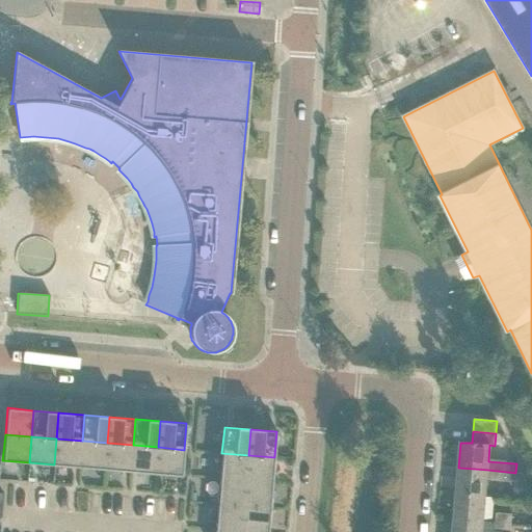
[(80,468),(82,441),(56,439),(54,464),(80,468)]
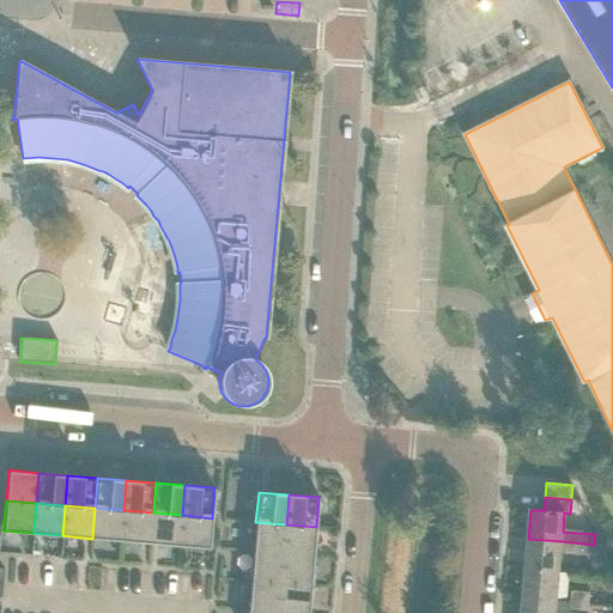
[(121,541),(123,510),(95,508),(92,539),(121,541)]
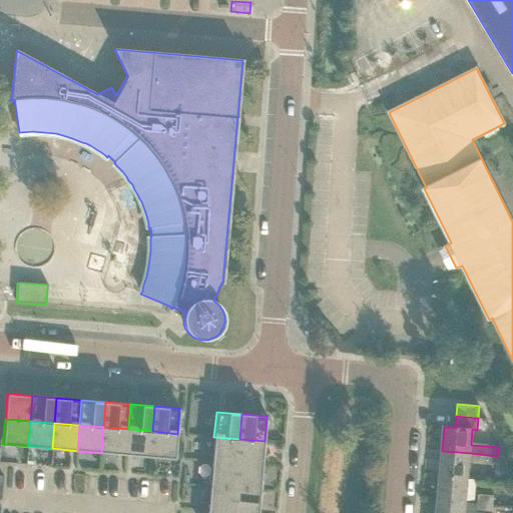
[(125,455),(128,429),(103,427),(101,453),(125,455)]
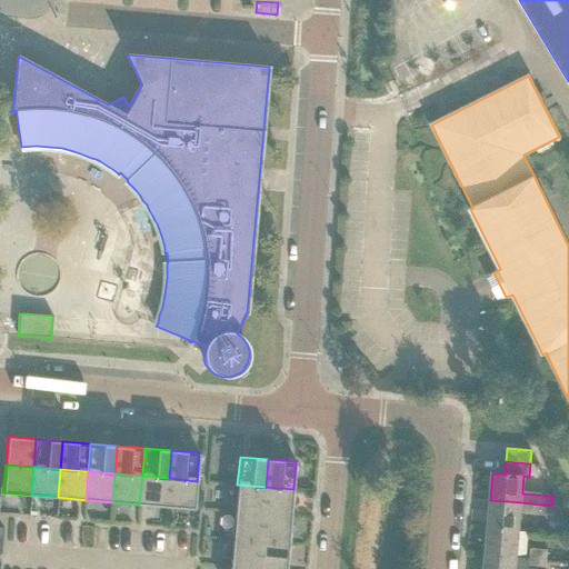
[(169,478),(142,476),(139,505),(167,507),(169,478)]
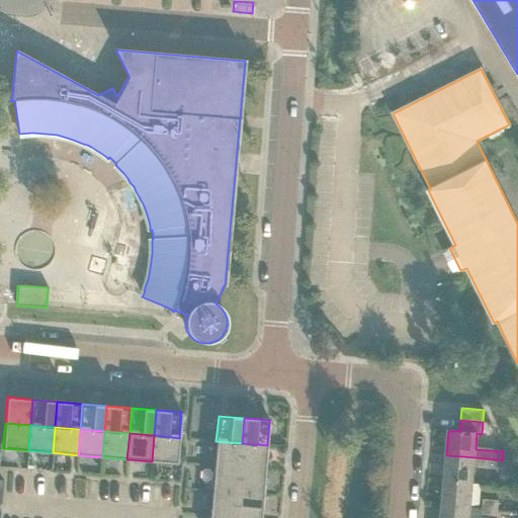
[(177,463),(179,438),(154,435),(152,461),(177,463)]
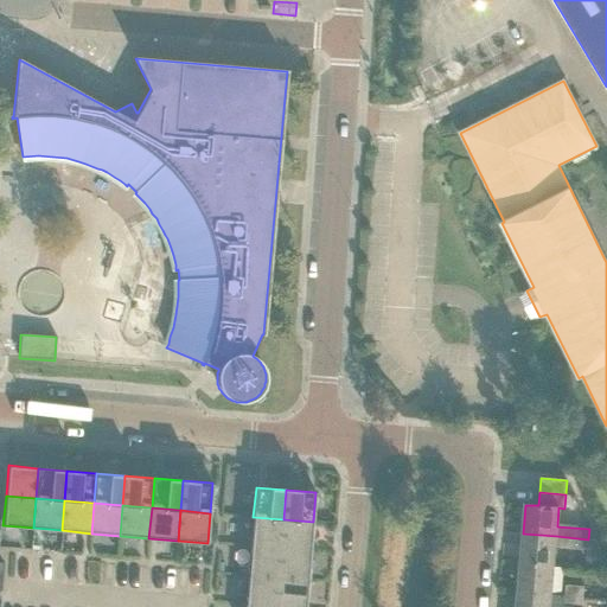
[(280,548),(283,519),(253,517),(250,545),(280,548)]
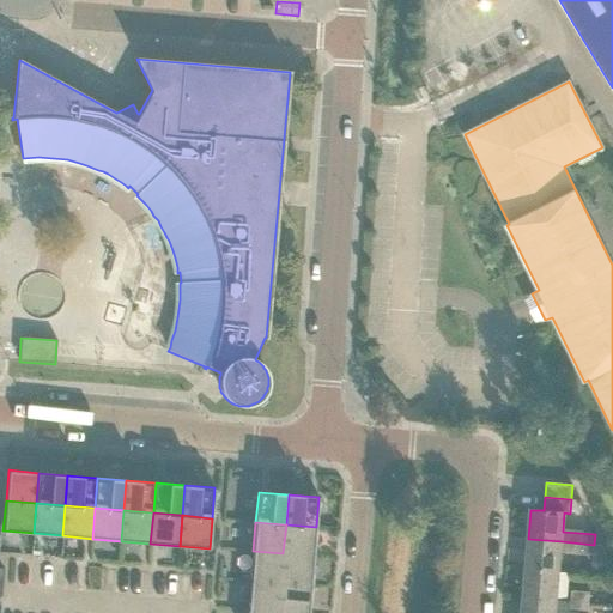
[(314,557),(316,527),(286,525),(283,553),(314,557)]
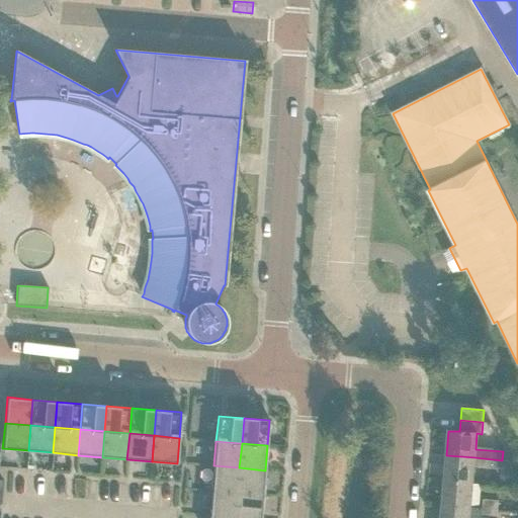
[(501,469),(502,460),(475,457),(446,455),(444,481),(472,483),(473,467),(501,469)]
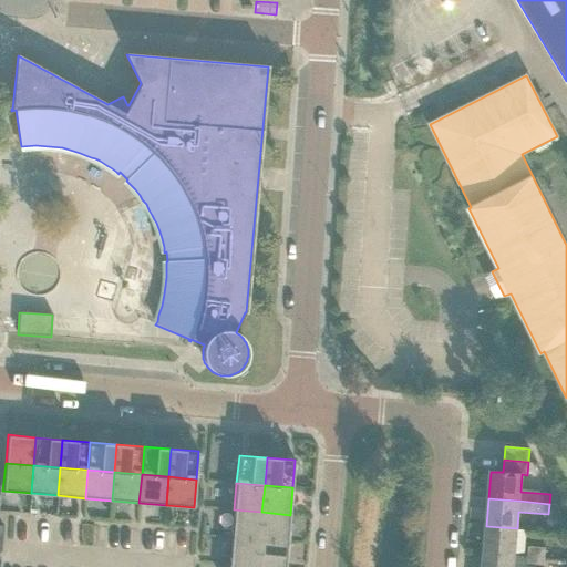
[(259,539),(261,512),(234,509),(232,537),(259,539)]
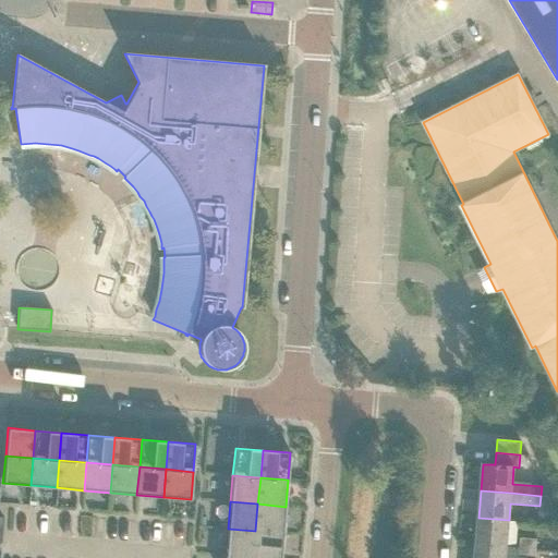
[(283,533),(286,507),(257,504),(255,531),(283,533)]
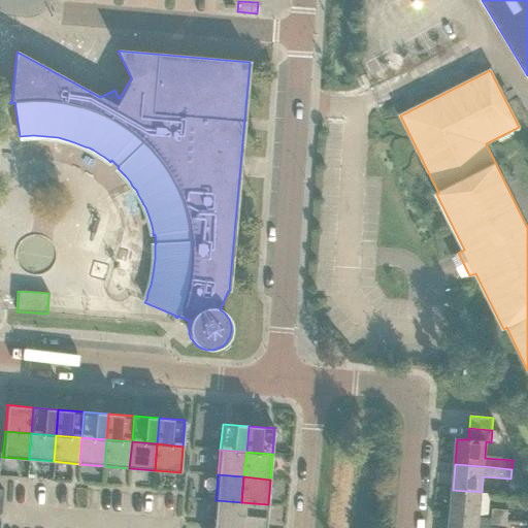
[(527,491),(526,488),(509,486),(509,490),(509,493),(527,495),(527,491)]
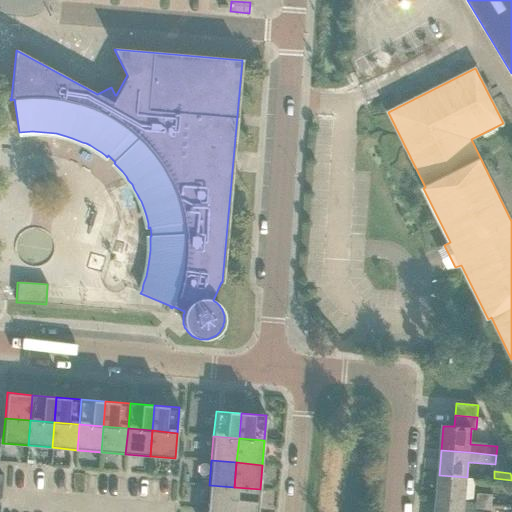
[(465,501),(467,477),(439,475),(437,499),(465,501)]
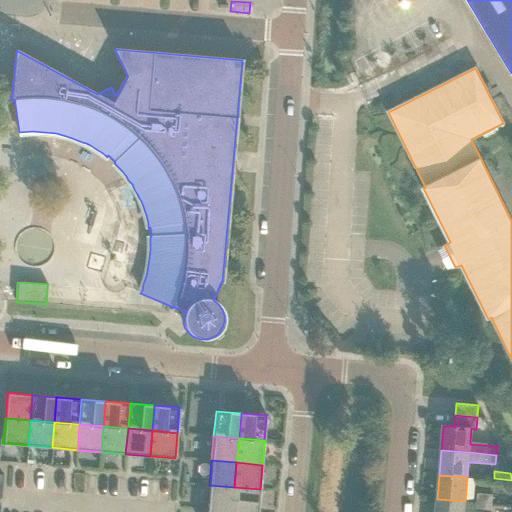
[(232,511),(234,487),(209,485),(207,509),(232,511)]
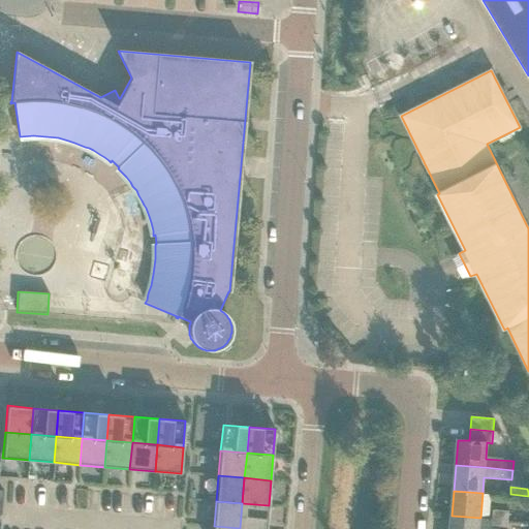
[(249,528),(266,528),(269,505),(242,503),(240,528),(249,528)]
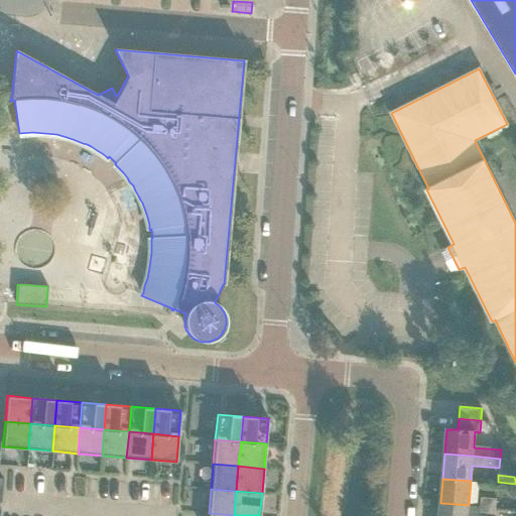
[(480,506),(496,508),(497,499),(481,497),(480,506)]
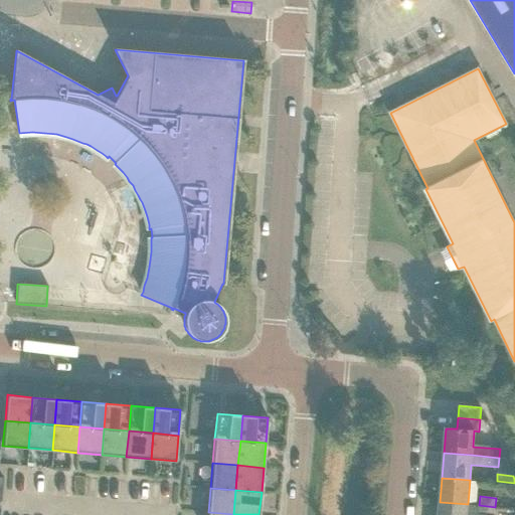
[(510,499),(497,498),(497,506),(510,507),(510,499)]
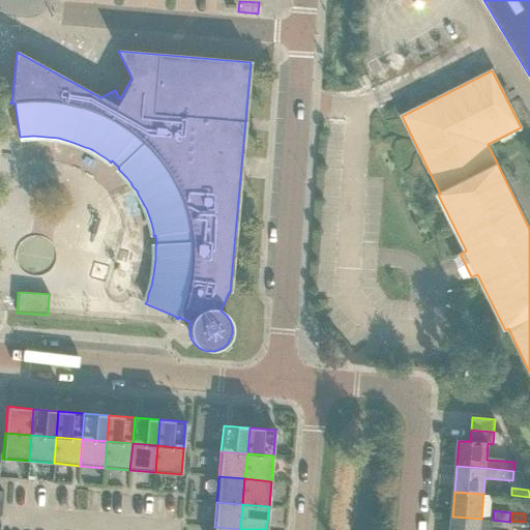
[(493,520),(481,519),(452,517),(450,529),(480,529),(480,528),(502,529),(508,529),(509,522),(493,520)]
